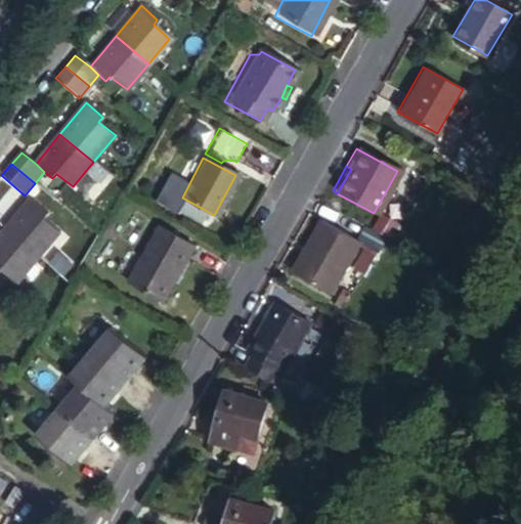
[(205,210),(182,198),(176,210),(199,222),(205,210)]
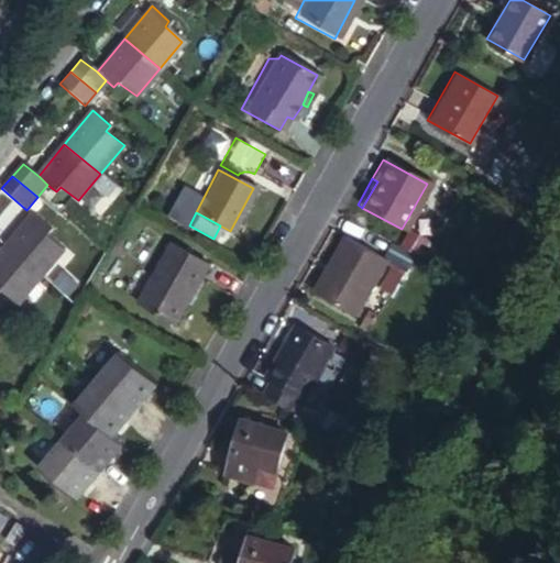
[(32,214),(6,249),(41,278),(65,249),(46,234),(50,230),(32,214)]
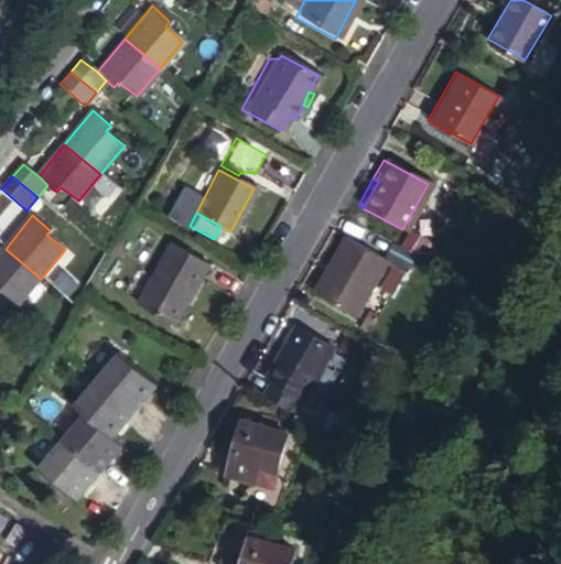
[(383,261),(341,238),(310,293),(352,317),(383,261)]
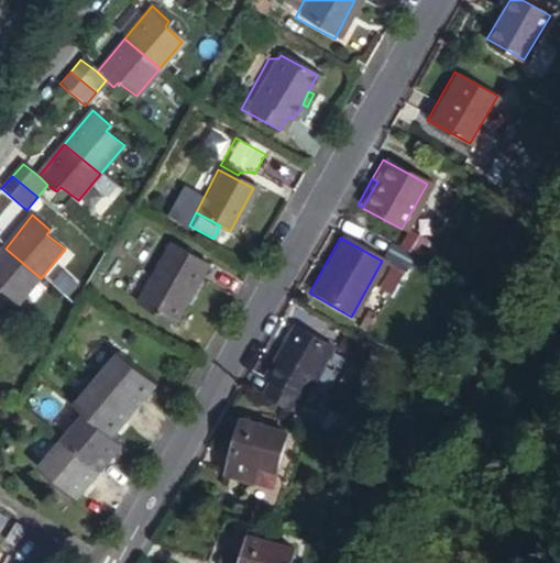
[(206,263),(168,242),(135,300),(172,322),(206,263)]
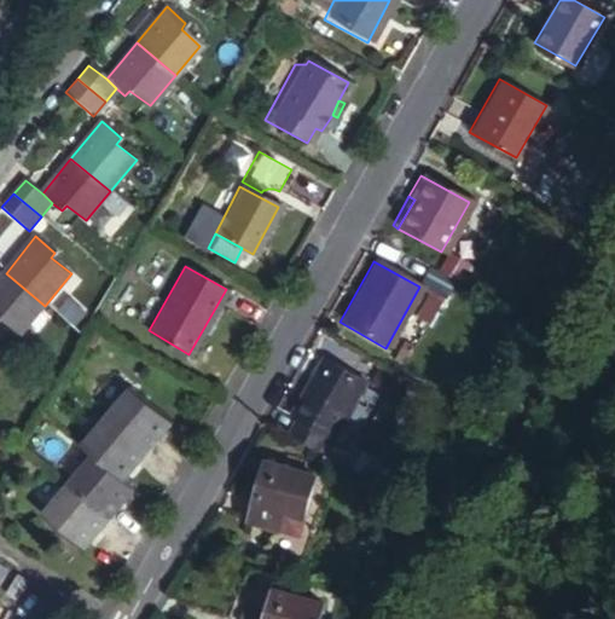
[(45,306),(6,273),(0,281),(0,320),(1,319),(19,336),(45,306)]
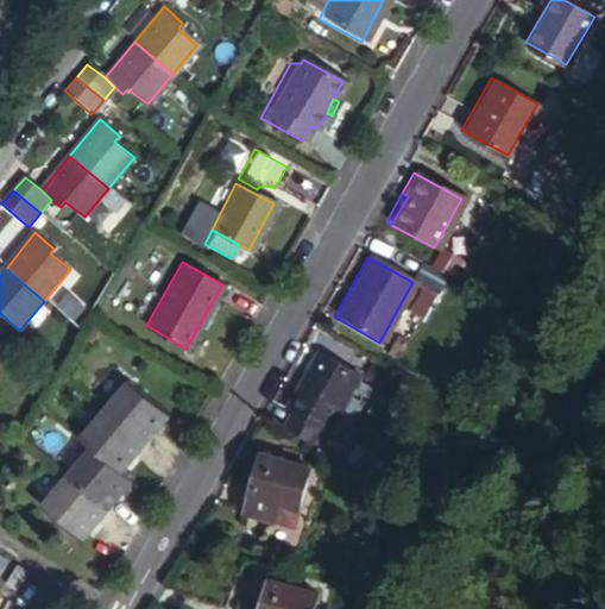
[(314,353),(294,388),(300,391),(287,414),(278,428),(310,445),(317,433),(322,434),(354,377),(314,353)]
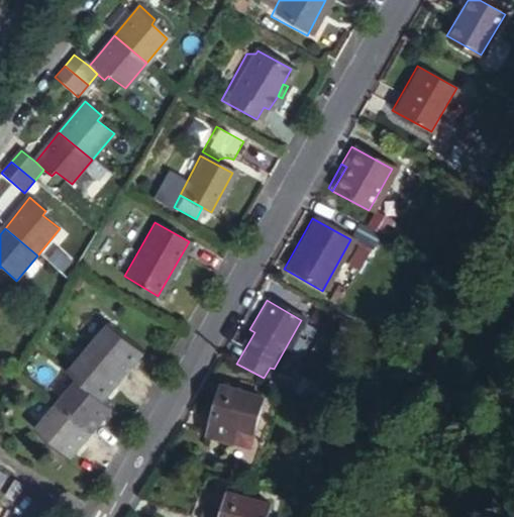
[(87,350),(122,380),(143,353),(107,325),(87,350)]
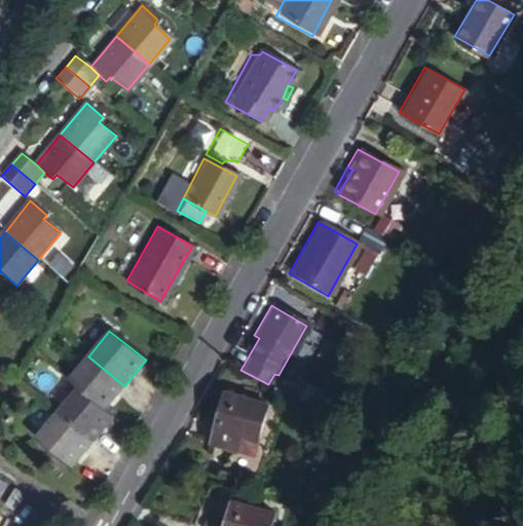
[(259,338),(254,335),(243,354),(248,358),(259,338)]
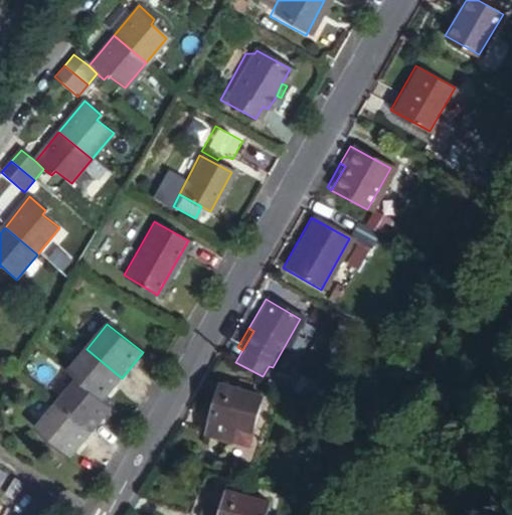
[(76,379),(103,400),(122,378),(87,349),(67,371),(76,379)]
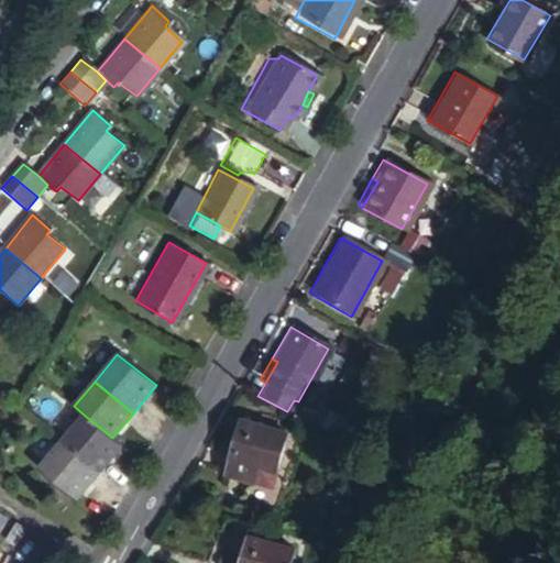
[(122,446),(112,438),(84,415),(61,443),(98,475),(122,446)]
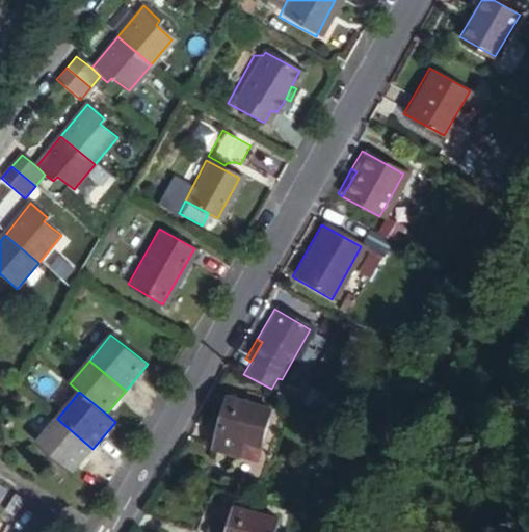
[(210,448),(237,456),(241,442),(253,407),(226,399),(210,448)]
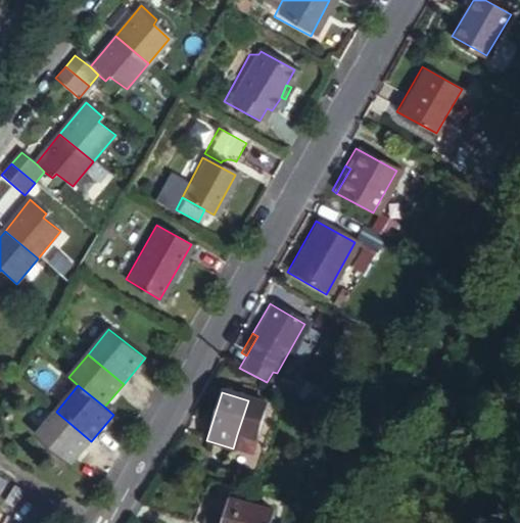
[(237,434),(254,439),(266,406),(248,400),(237,434)]
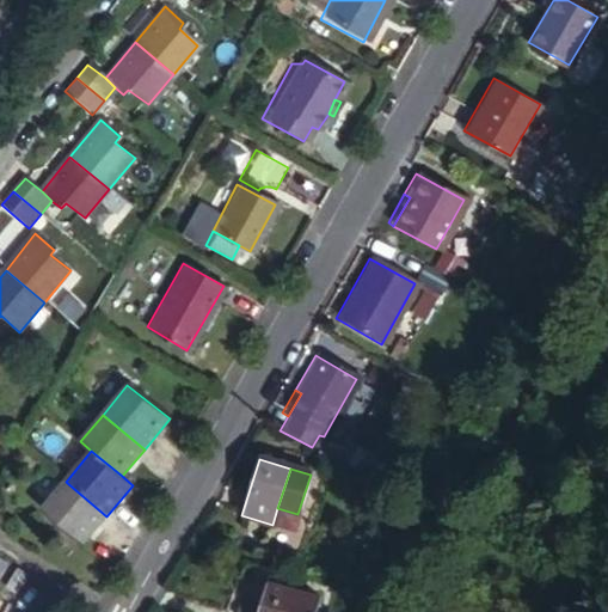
[(85,544),(106,516),(66,482),(42,508),(85,544)]
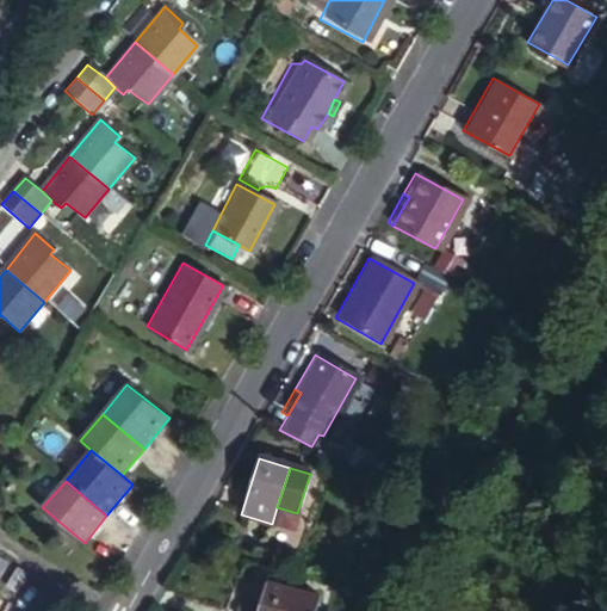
[(277,507),(272,524),(291,529),(297,513),(277,507)]
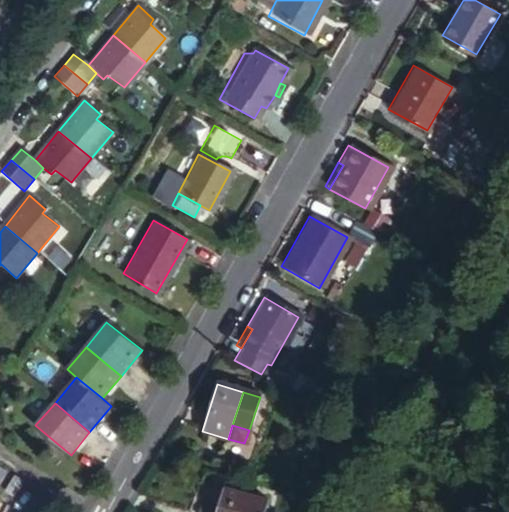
[(17,478),(6,472),(0,481),(0,491),(6,495),(12,484),(13,485),(17,478)]
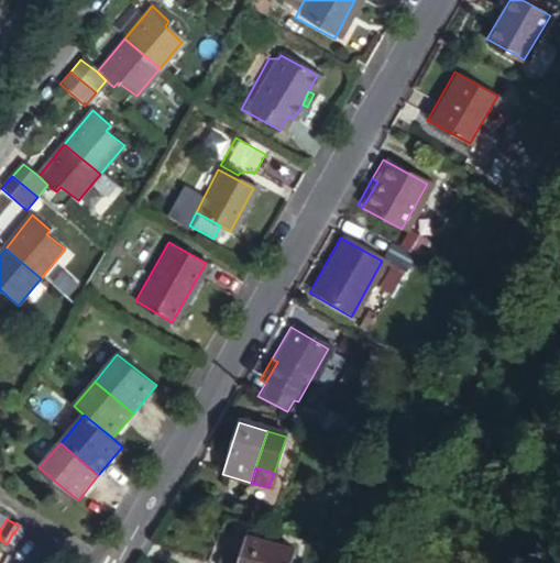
[(265,562),(272,543),(242,536),(233,562),(265,562)]
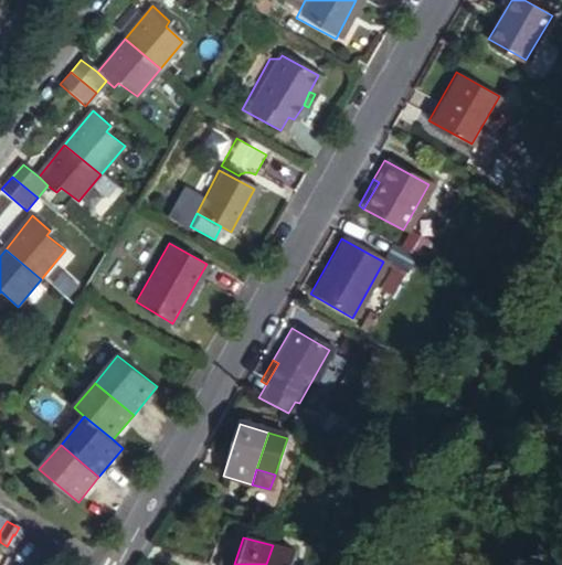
[(273,545),(266,564),(285,564),(289,550),(273,545)]
